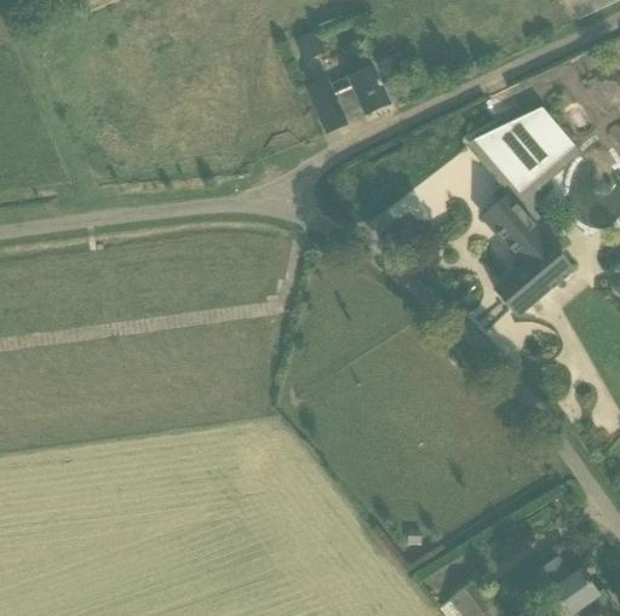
[(316,30),(297,39),(305,58),(325,50),(316,30)]
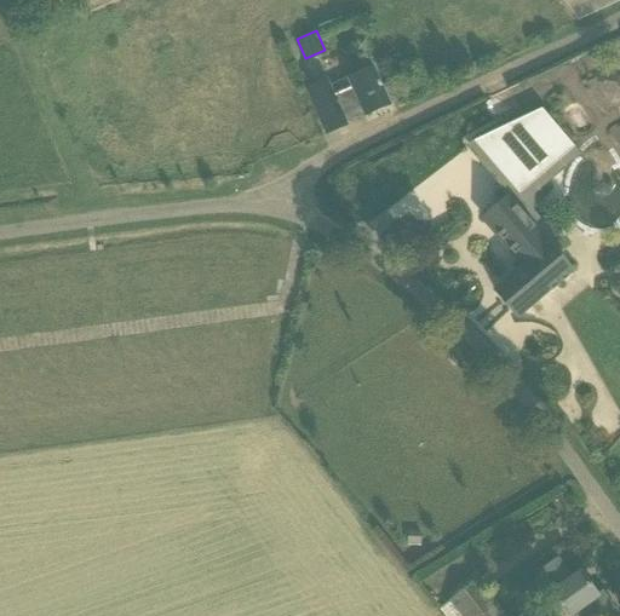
[(306,86),(327,132),(346,122),(345,119),(365,110),(365,111),(365,113),(365,114),(390,102),(373,64),(349,75),(349,76),(329,85),(327,78),(306,86)]
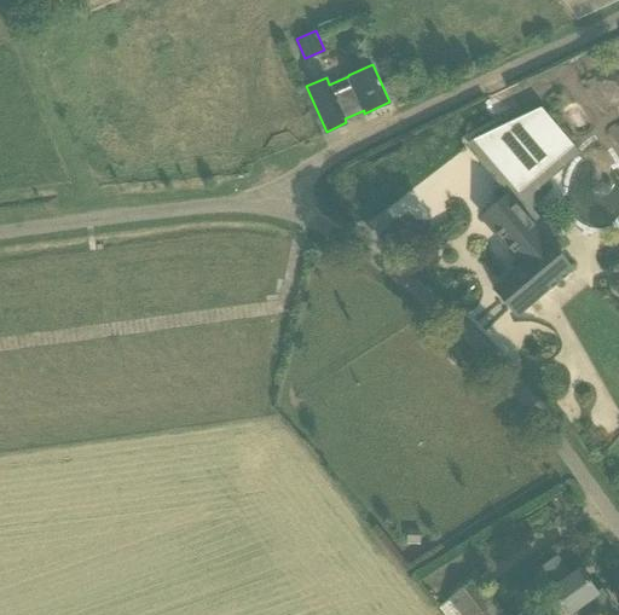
[(611,114),(585,85),(473,139),(518,192),(611,114)]
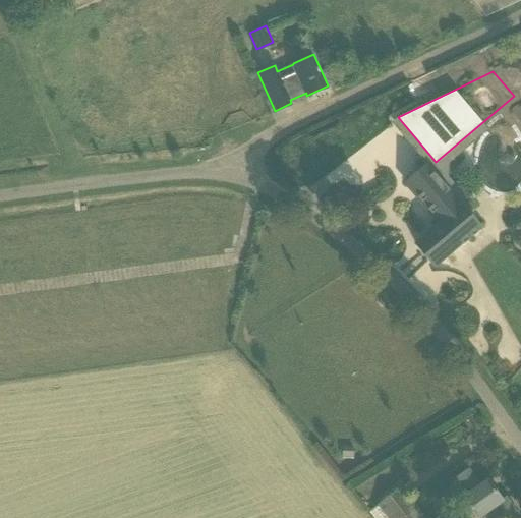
[(442,222),(417,243),(435,264),(463,239),(464,240),(469,236),(467,235),(470,232),(472,234),(476,230),(475,228),(479,225),(427,164),(407,182),(442,222)]
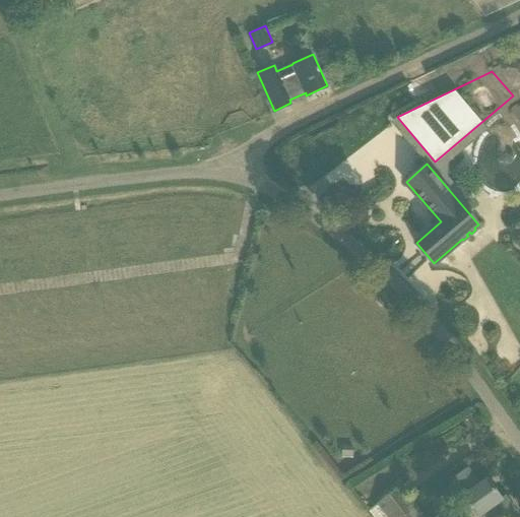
[(341,456),(353,456),(353,444),(342,444),(341,456)]
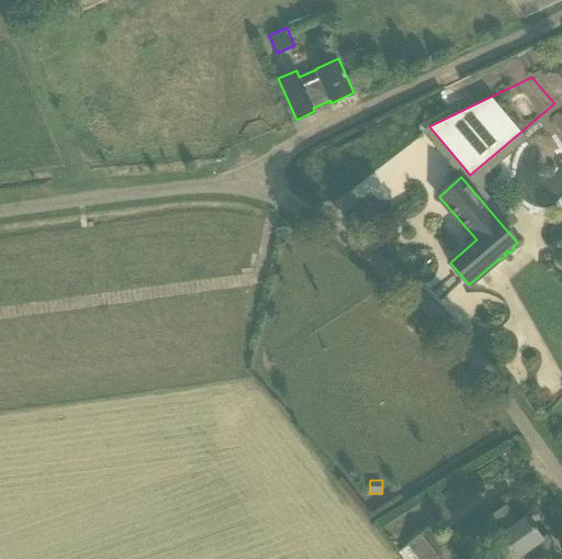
[(544,534),(540,536),(527,517),(518,523),(505,505),(491,515),(505,535),(501,538),(515,558),(519,556),(521,558),(548,558),(558,552),(544,534)]
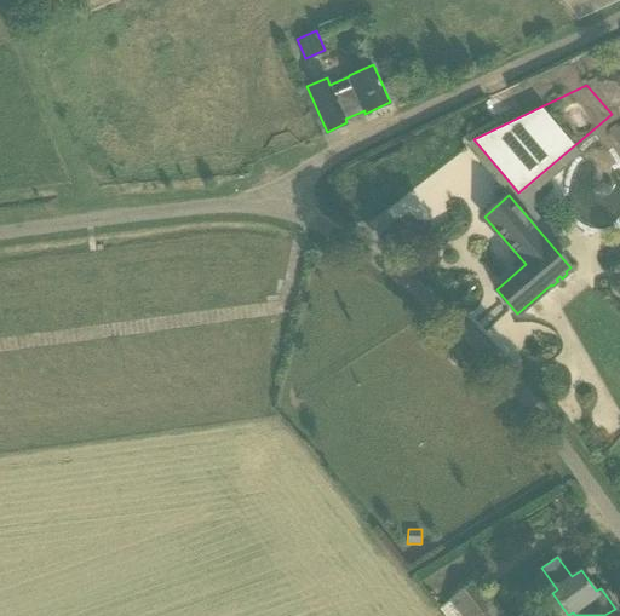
[(464,615),(506,615),(475,576),(448,597),(464,615)]
